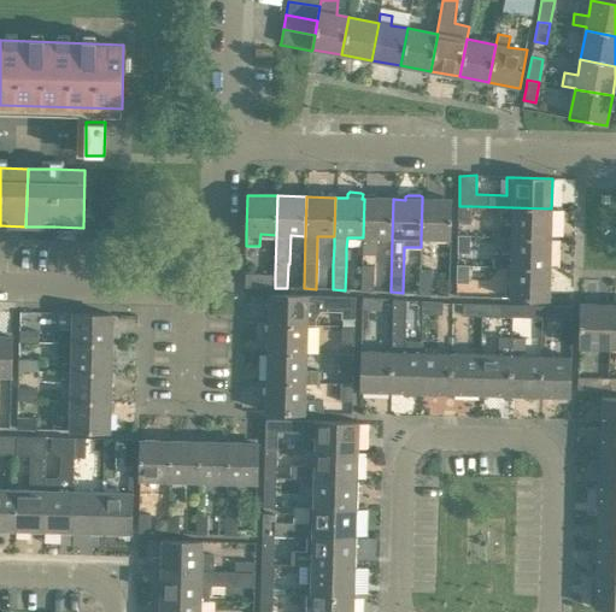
[(363,237),(363,254),(377,254),(377,237),(392,239),(393,199),(364,199),(363,237)]
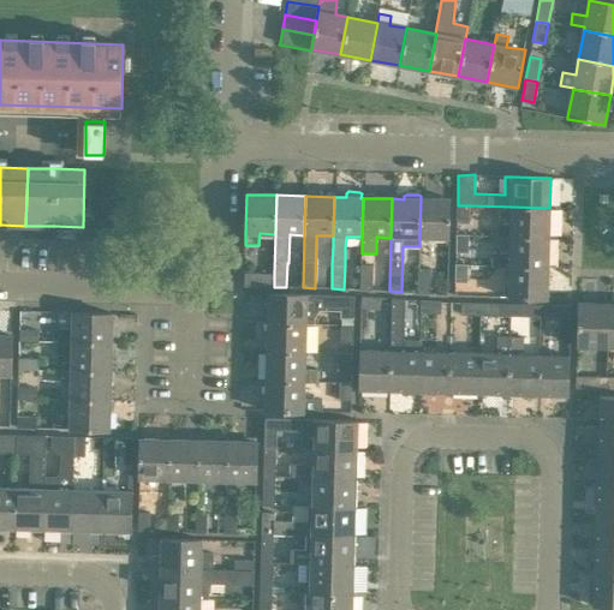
[(421,199),(419,239),(449,239),(449,201),(421,199)]
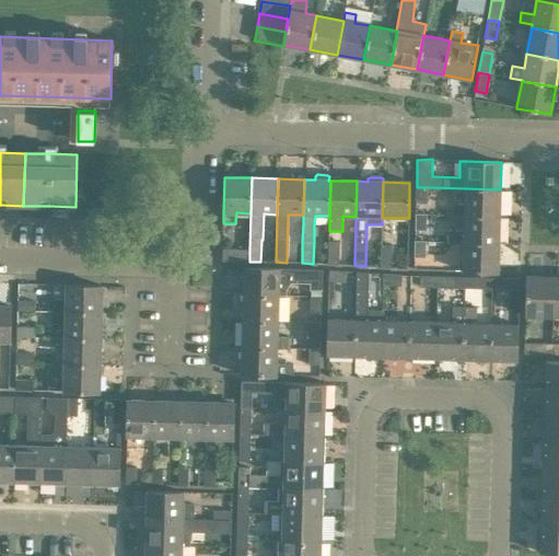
[(417,187),(416,204),(427,204),(428,187),(417,187)]
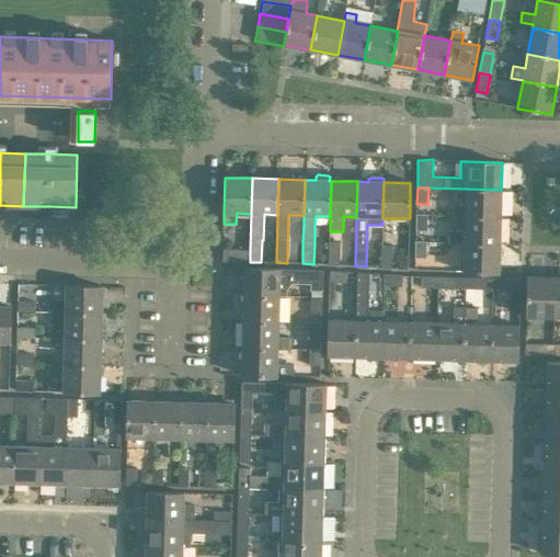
[(454,204),(454,216),(465,216),(500,217),(501,190),(466,189),(466,205),(454,204)]
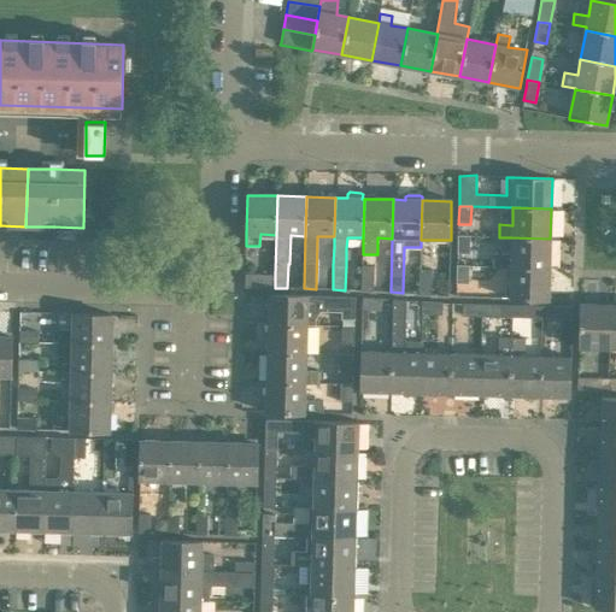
[(458,235),(457,253),(470,254),(470,235),(458,235)]
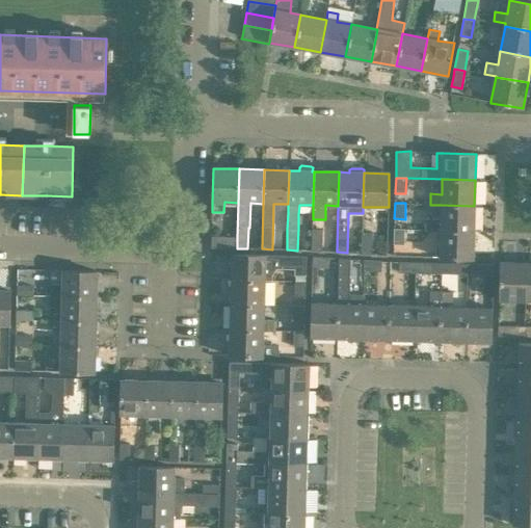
[(426,218),(425,230),(441,231),(473,232),(474,206),(441,205),(441,219),(426,218)]
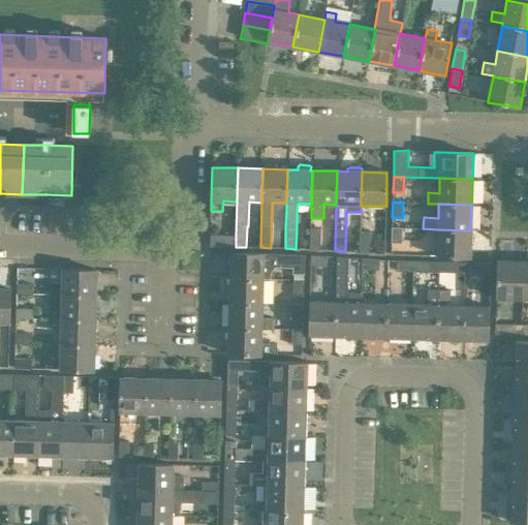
[(392,227),(392,243),(402,243),(403,227),(392,227)]
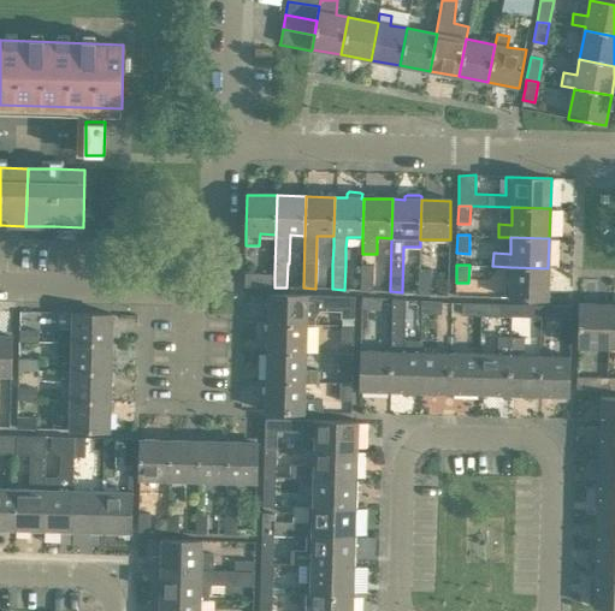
[(361,266),(361,290),(373,291),(373,266),(361,266)]
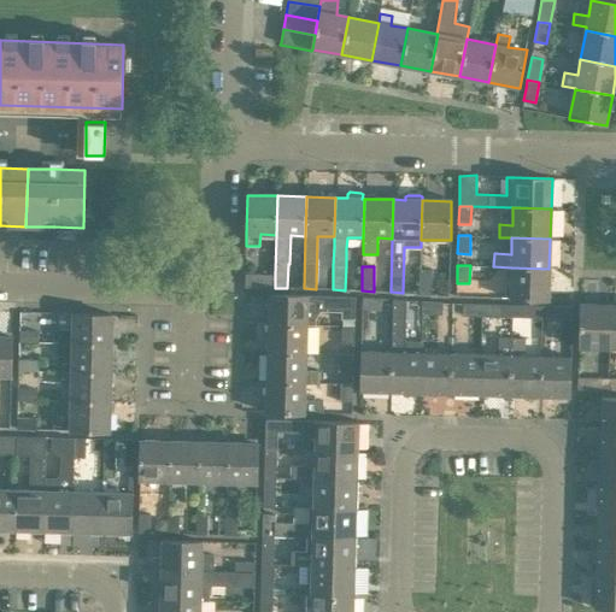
[(511,268),(510,296),(547,298),(549,269),(511,268)]
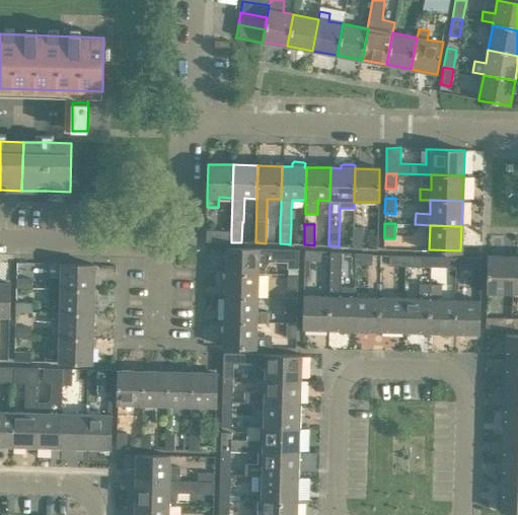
[(353,227),(352,247),(363,248),(364,227),(353,227)]
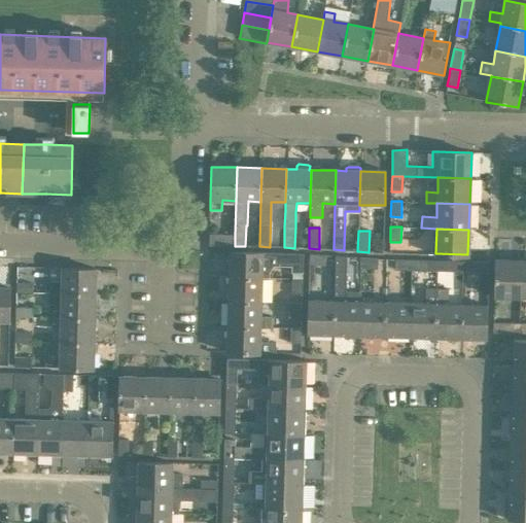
[(210,234),(210,245),(235,246),(235,235),(210,234)]
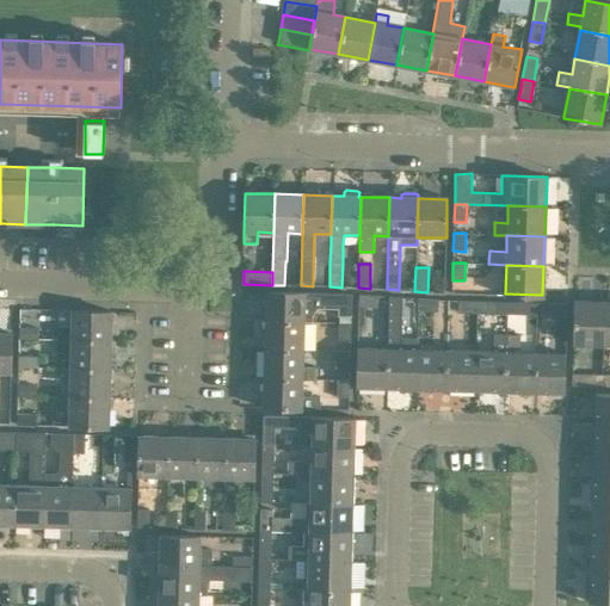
[(267,294),(266,323),(305,325),(305,321),(313,322),(313,315),(319,308),(339,308),(339,315),(351,315),(351,311),(352,295),(340,295),(305,295),(267,294)]
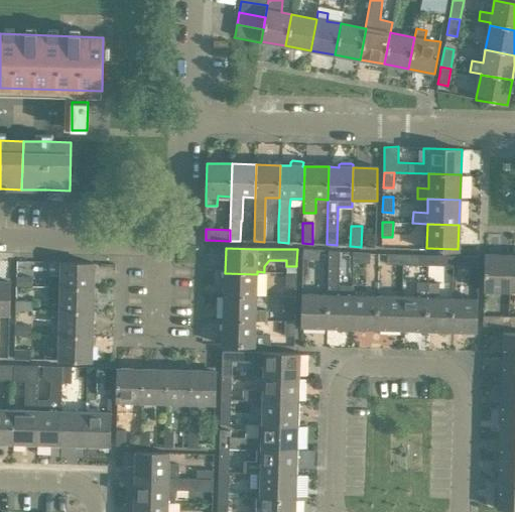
[(303,248),(302,259),(319,260),(320,250),(303,248)]
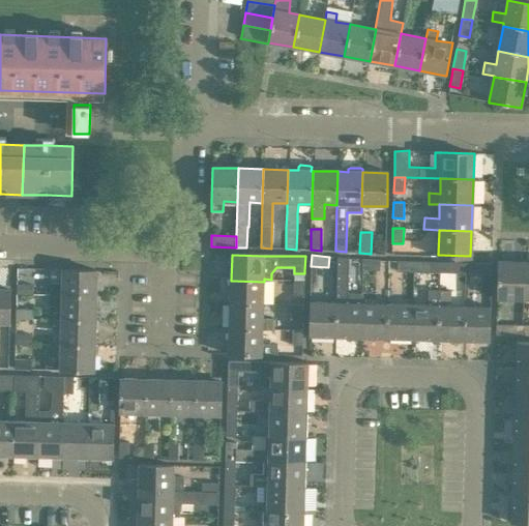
[(336,304),(335,338),(361,339),(361,305),(362,293),(348,293),(349,257),(336,256),(336,304)]
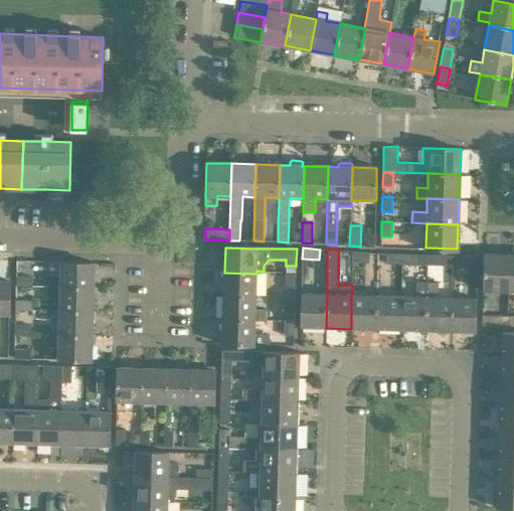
[(353,251),(352,262),(369,263),(370,252),(353,251)]
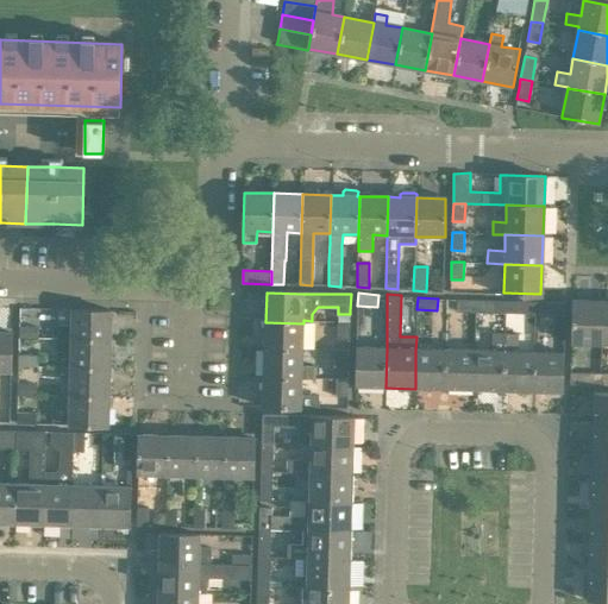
[(457,300),(457,312),(476,312),(476,300),(457,300)]
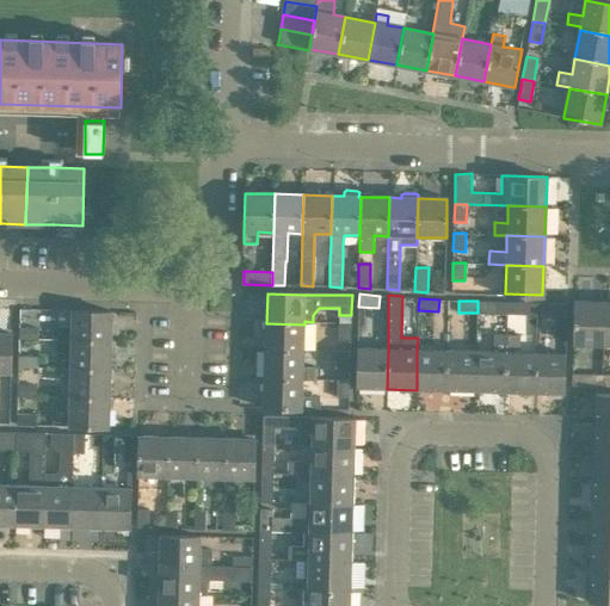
[(478,301),(478,313),(507,314),(507,302),(478,301)]
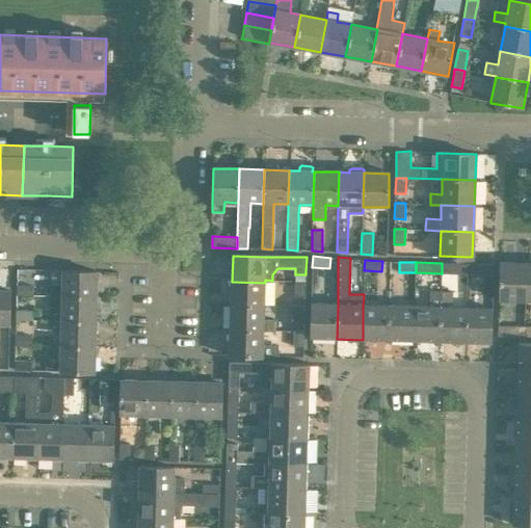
[(442,263),(442,273),(468,274),(469,264),(442,263)]
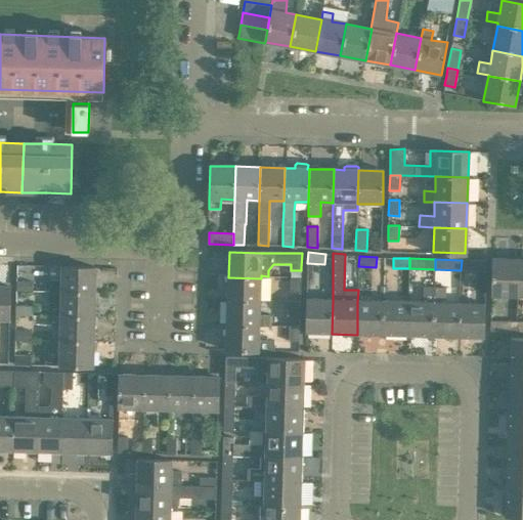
[(492,259),(491,296),(518,297),(519,260),(493,259),(492,259)]
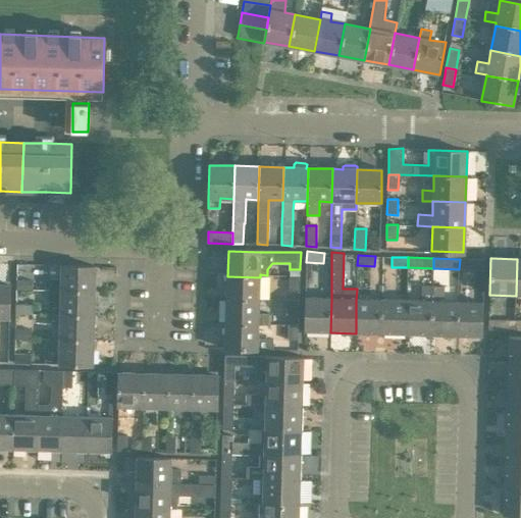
[(469,259),(468,269),(485,270),(485,259),(469,259)]
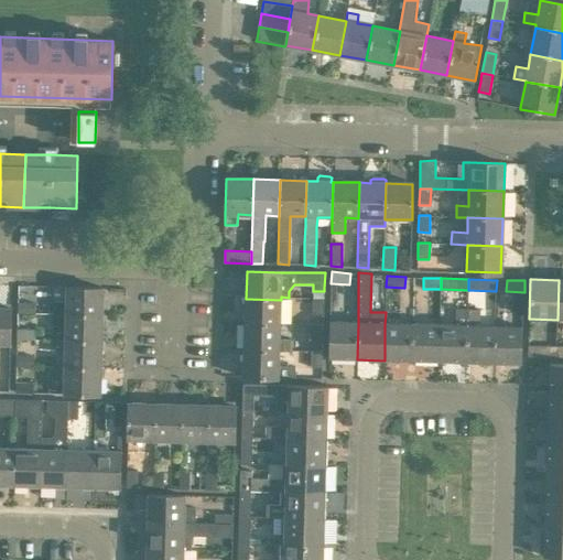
[(54,301),(54,313),(104,315),(105,288),(67,287),(67,302),(54,301)]
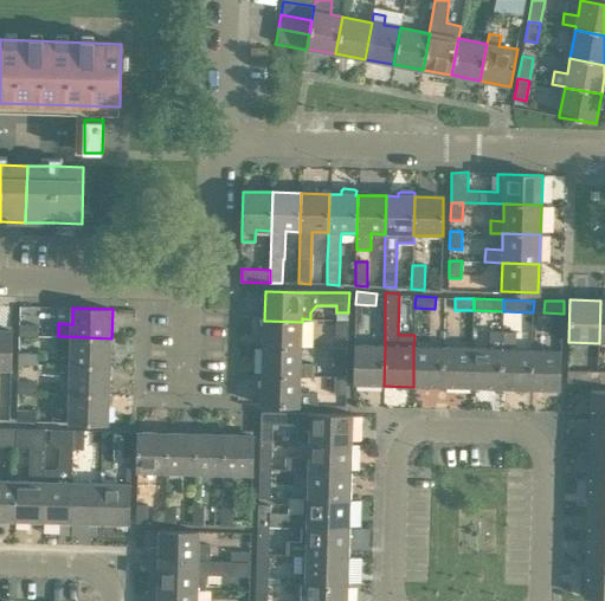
[(336,320),(336,337),(348,337),(349,320),(336,320)]
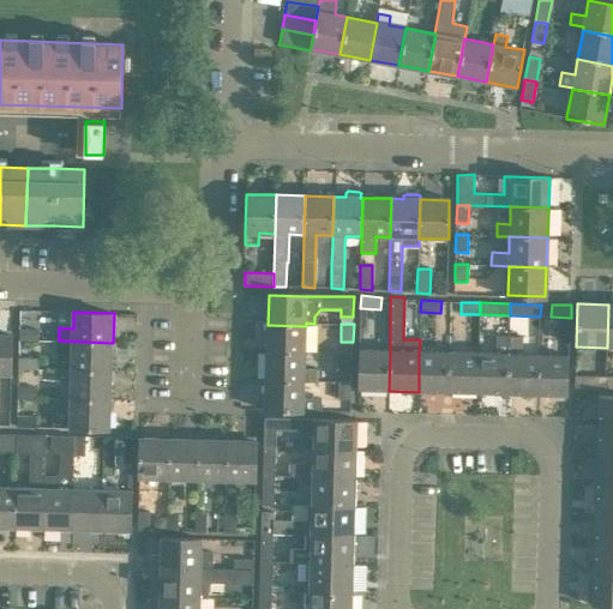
[(268,325),(266,353),(305,354),(306,326),(268,325)]
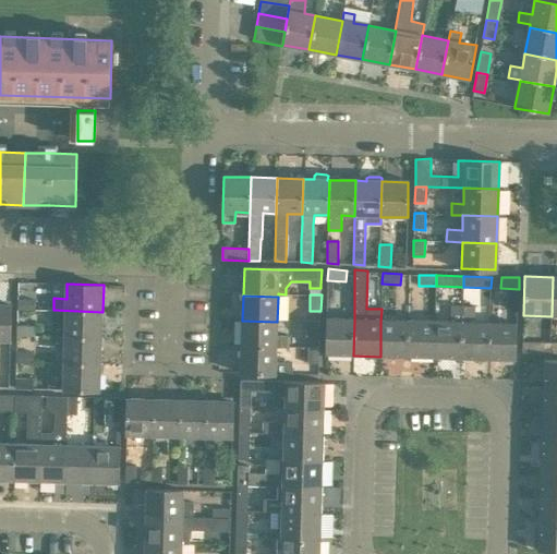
[(17,300),(17,310),(35,310),(35,300),(17,300)]
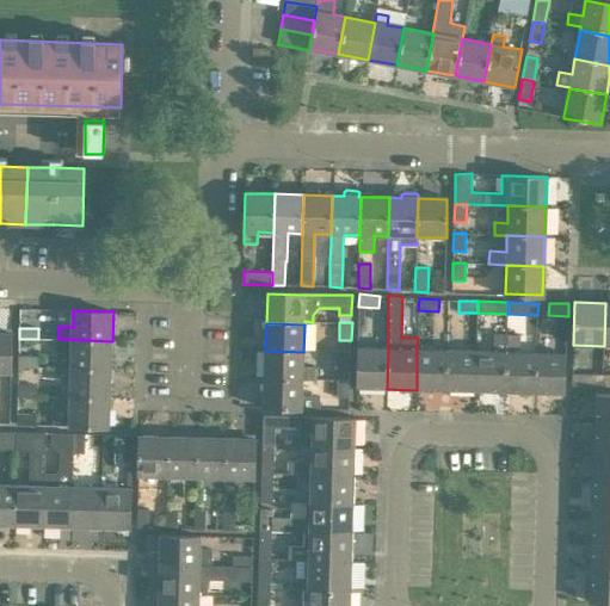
[(0,333),(0,373),(12,375),(12,356),(13,334),(0,333)]
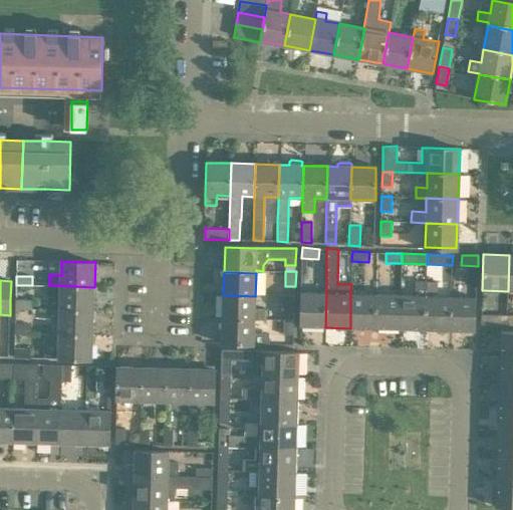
[(401,297),(400,329),(425,330),(426,281),(415,280),(414,298),(401,297)]
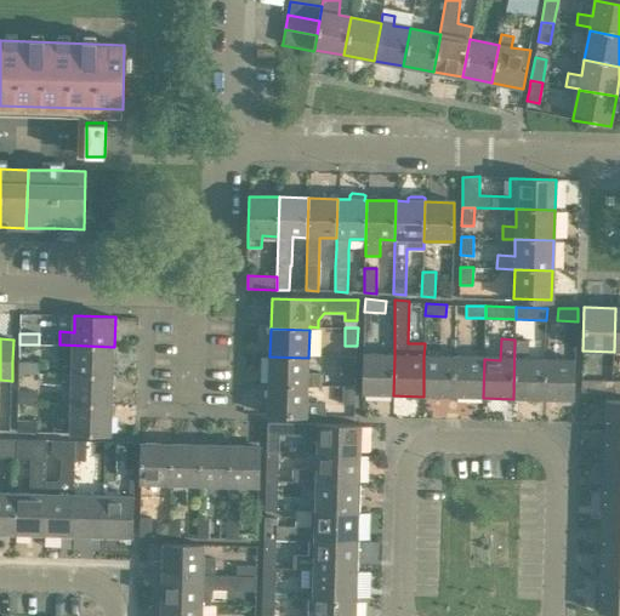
[(515,340),(513,399),(544,399),(545,361),(529,360),(529,340),(515,340)]
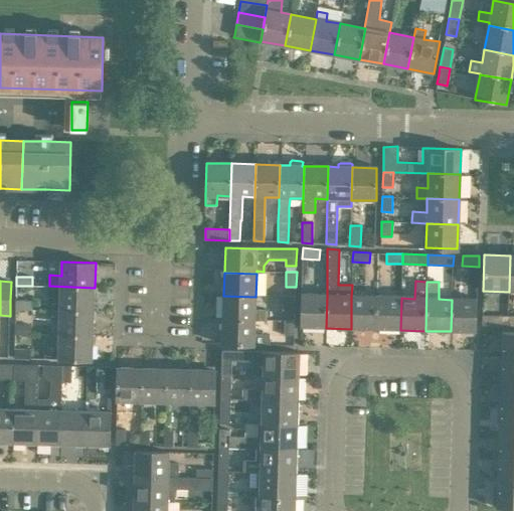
[(49,287),(48,297),(60,297),(60,311),(94,312),(95,288),(49,286),(49,287)]
